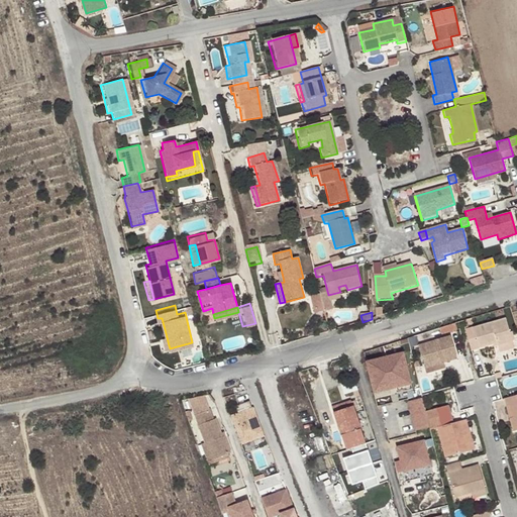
[(508,320),(467,330),(473,350),(499,344),(500,347),(514,343),(508,320)]
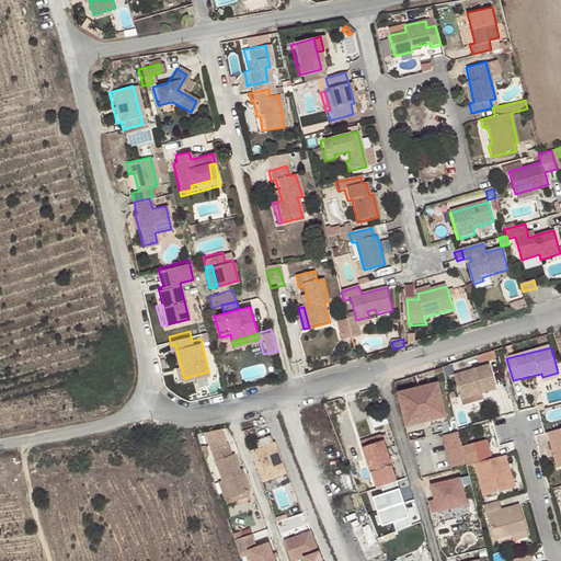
[(497,357),(495,351),(478,356),(480,363),(497,357)]
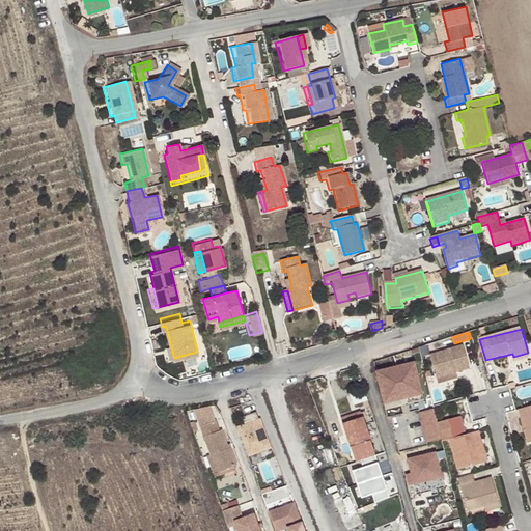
[(431,356),(437,374),(455,369),(456,373),(472,369),(466,346),(431,356)]
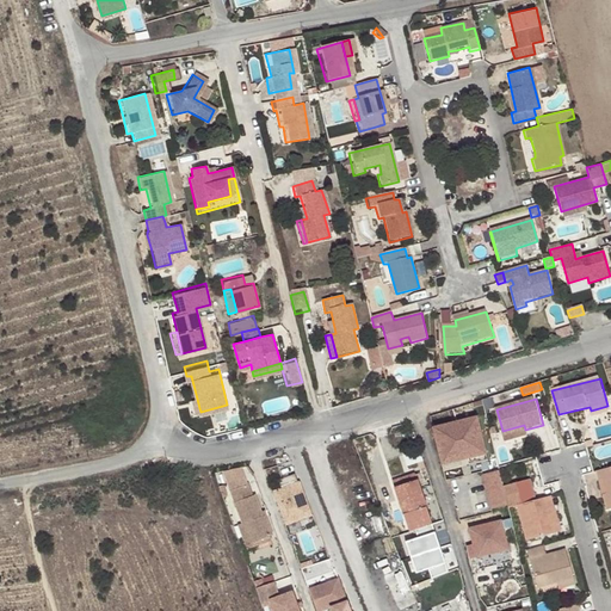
[(610,412),(608,406),(591,411),(592,417),(610,412)]
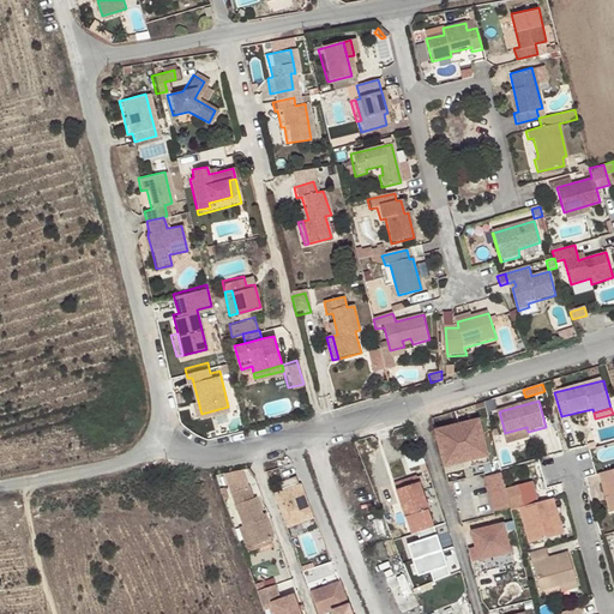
[(480,419),(434,428),(444,467),(463,462),(469,461),(488,456),(480,419)]
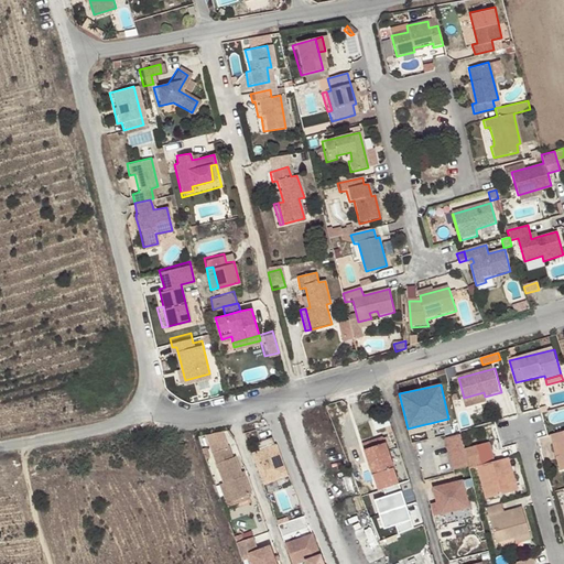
[(484,392),(464,398),(465,402),(485,397),(484,392)]
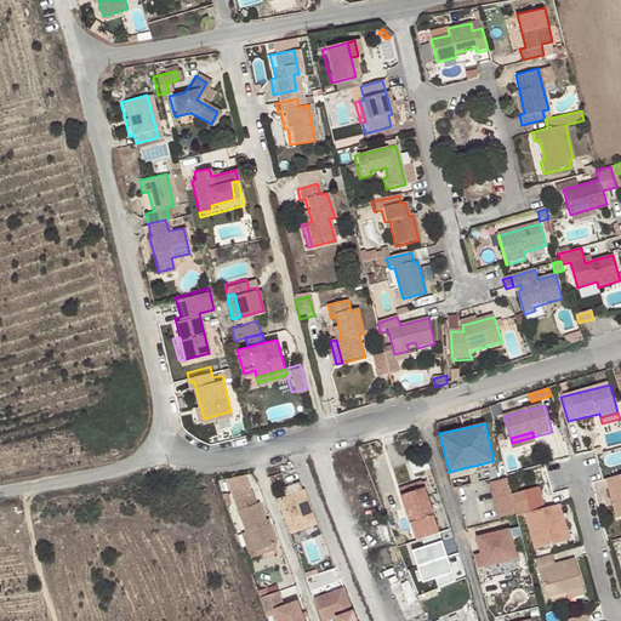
[(427,477),(433,476),(427,457),(410,463),(414,474),(426,471),(427,477)]
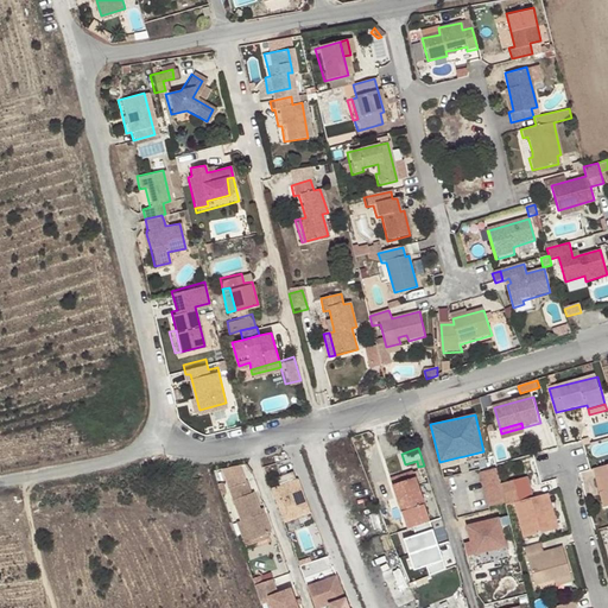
[(483,451),(464,456),(466,462),(485,457),(483,451)]
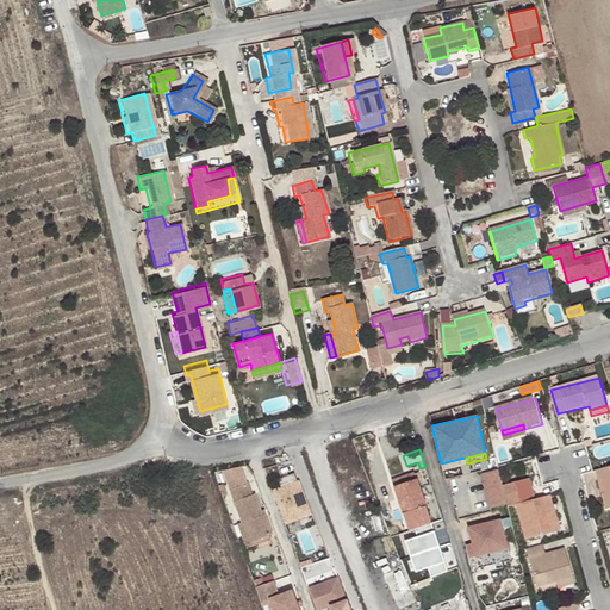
[(460,459),(441,464),(442,470),(461,465),(460,459)]
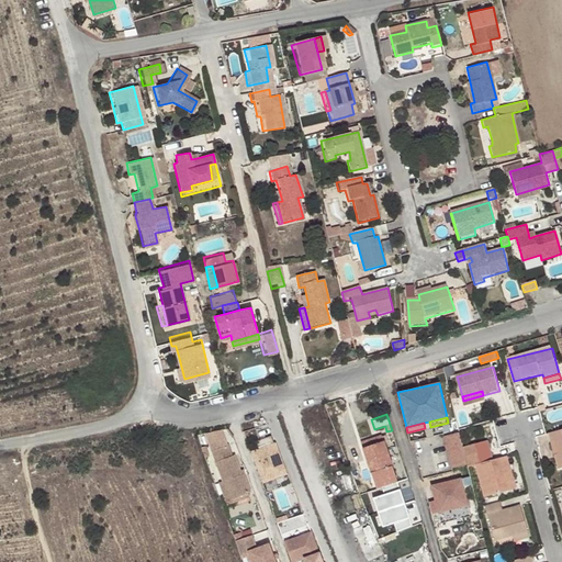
[(561,429),(551,434),(553,442),(558,441),(560,449),(557,451),(561,470),(561,469),(561,429)]
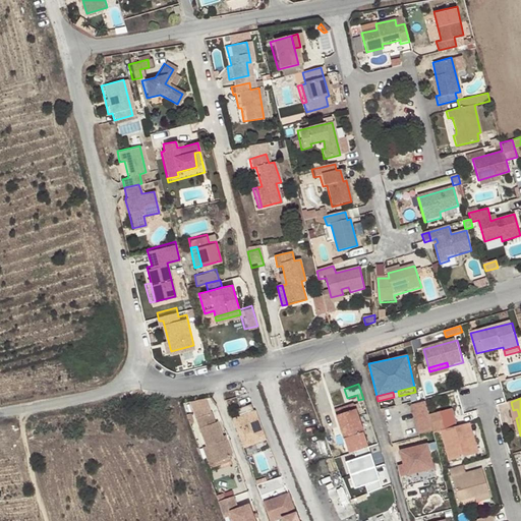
[(249,401),(235,407),(238,414),(232,417),(243,446),(264,438),(249,401)]
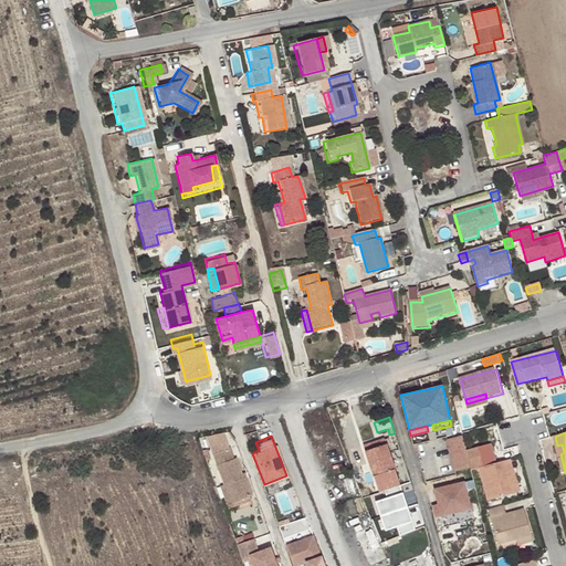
[(385,440),(364,447),(379,492),(384,490),(400,484),(385,440)]
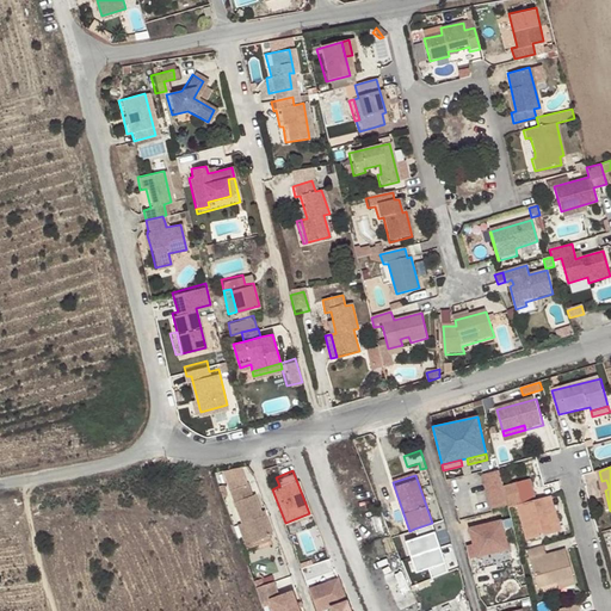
[(232,487),(242,520),(244,522),(246,520),(253,539),(271,534),(273,531),(266,512),(263,513),(261,508),(255,492),(252,493),(248,481),(232,487)]
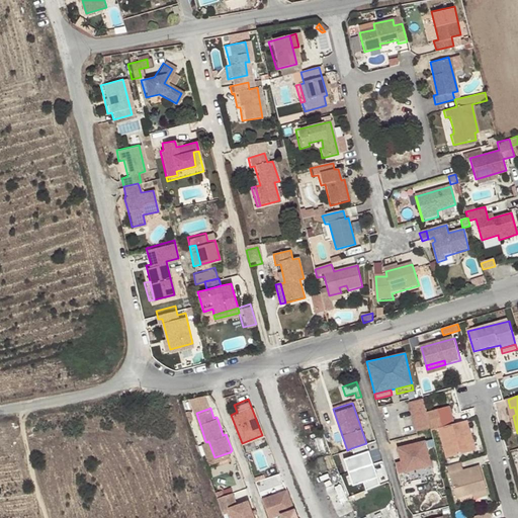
[(451,415),(428,421),(430,427),(431,434),(439,432),(446,459),(469,453),(461,423),(454,425),(451,415)]
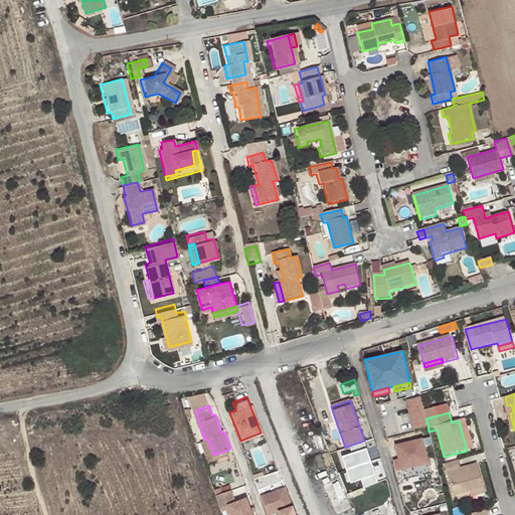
[(464,419),(459,420),(467,451),(472,449),(464,419)]
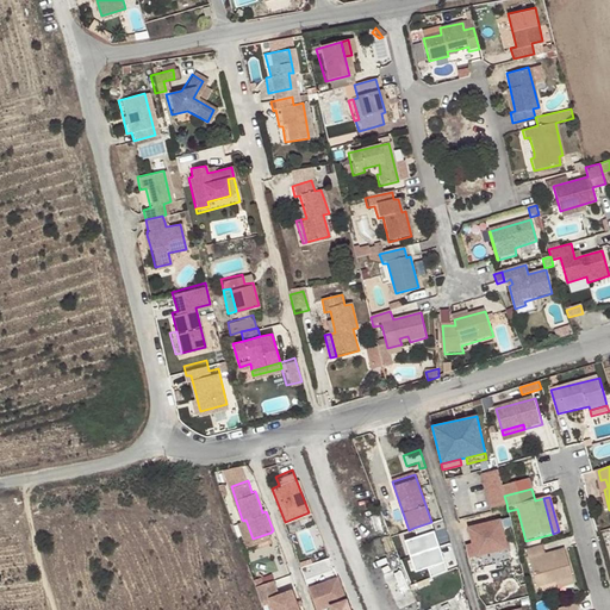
[(500,518),(468,527),(472,543),(466,545),(468,558),(508,548),(500,518)]
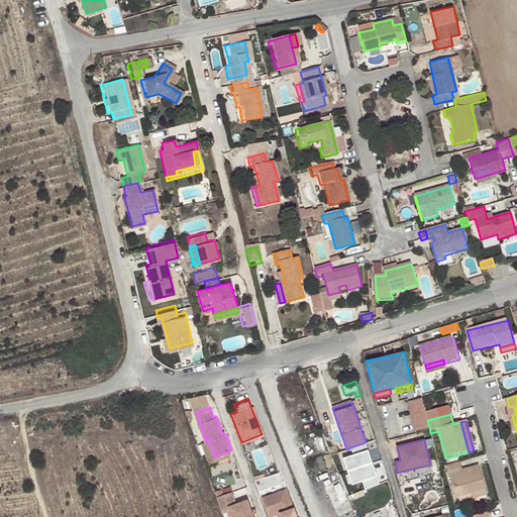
[(206,441),(205,440),(202,441),(208,458),(214,456),(208,440),(206,441)]
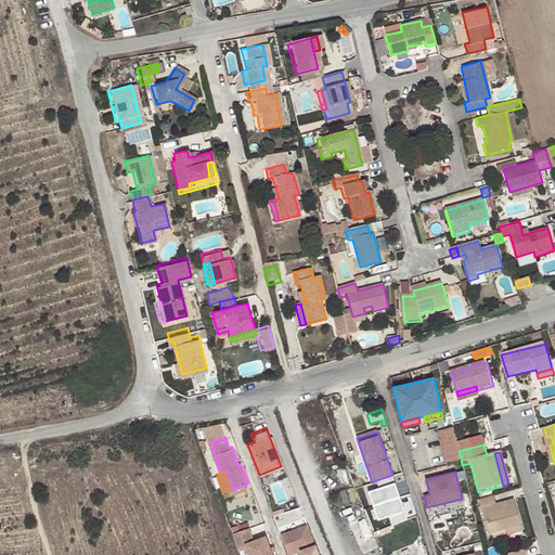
[(392,475),(376,480),(378,488),(375,490),(386,519),(389,517),(392,525),(408,519),(405,512),(402,512),(392,483),(395,482),(392,475)]
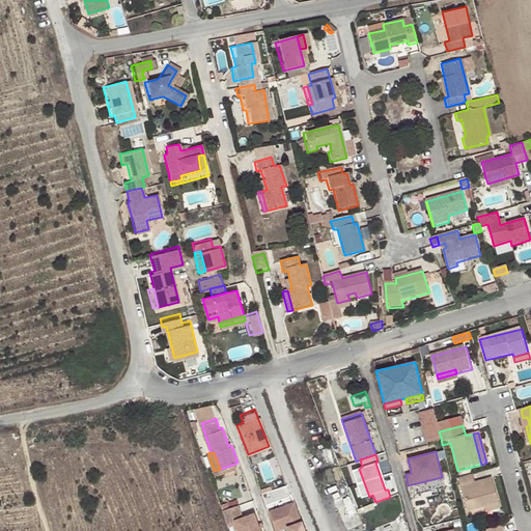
[(235,464),(220,469),(221,473),(236,468),(235,464)]
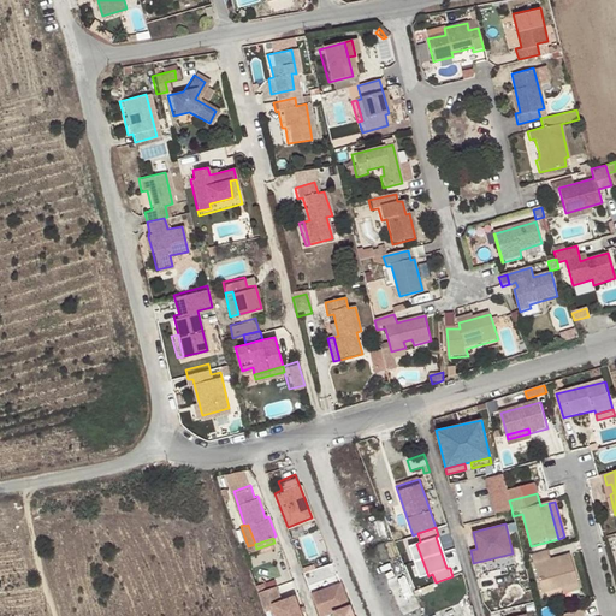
[(551,560),(549,551),(531,556),(543,594),(562,588),(580,584),(570,555),(551,560)]
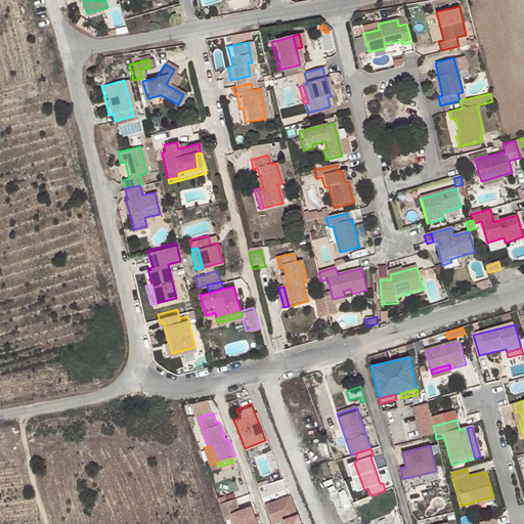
[(300,523),(289,493),(264,503),(271,522),(282,518),(284,523),(300,523)]
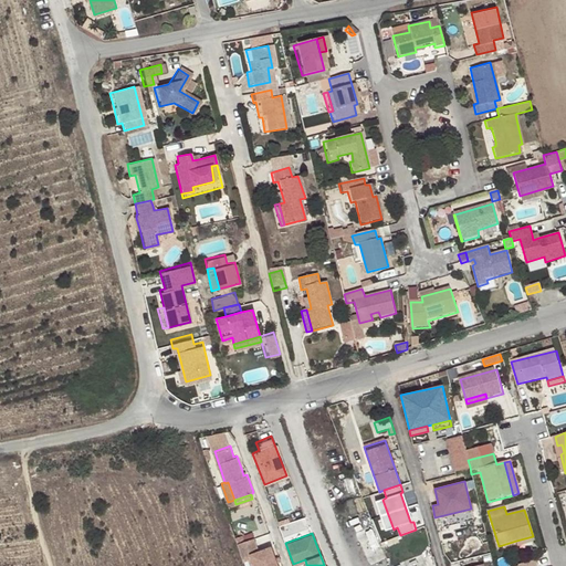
[(533,536),(516,541),(519,546),(534,542),(533,536)]
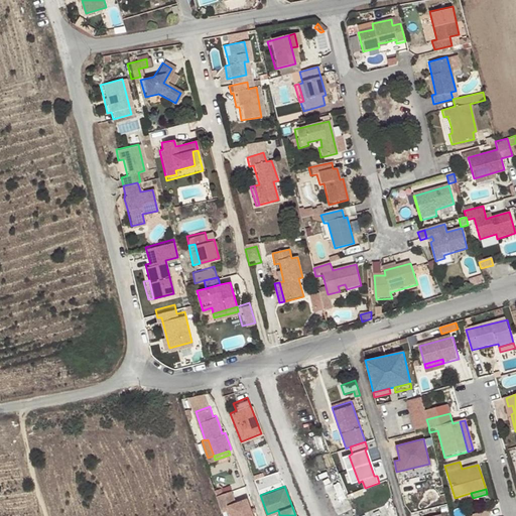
[(230,504),(237,502),(232,490),(218,494),(223,510),(228,509),(231,508),(230,504)]
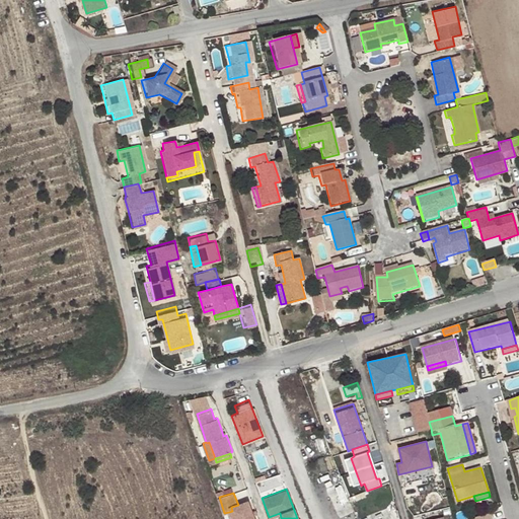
[(255,518),(249,501),(238,505),(231,507),(232,511),(234,518),(255,518)]
